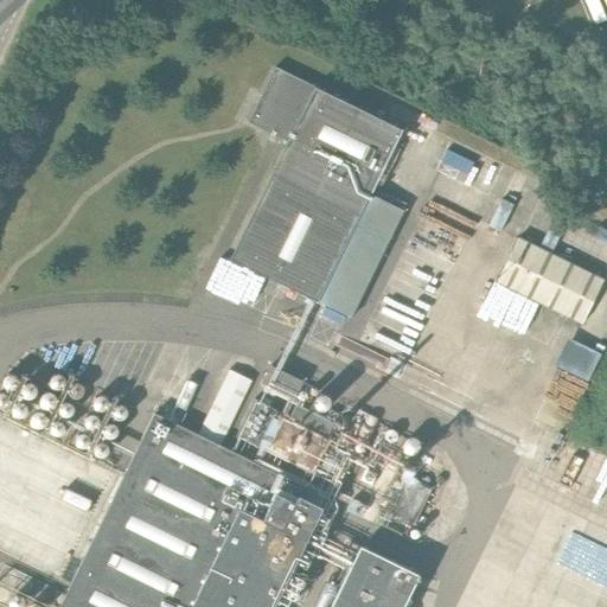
[(249,127),(287,145),(314,88),(278,70),(249,127)]
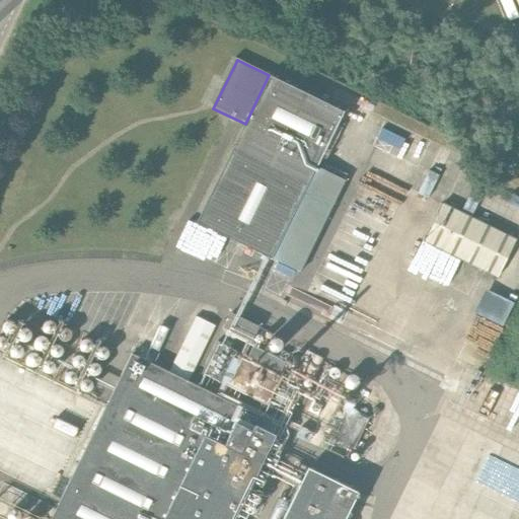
[(269,75),(261,91),(245,124),(197,222),(271,258),(308,183),(336,128),(343,112),(269,75)]
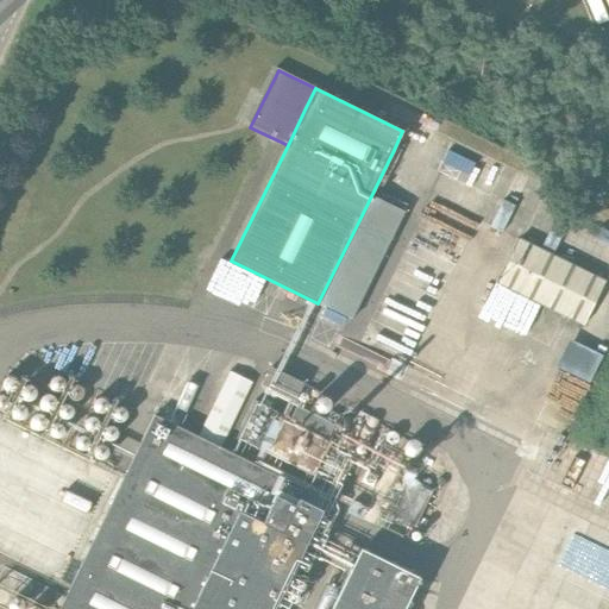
[(497,283),(584,326),(606,281),(519,238),(497,283)]
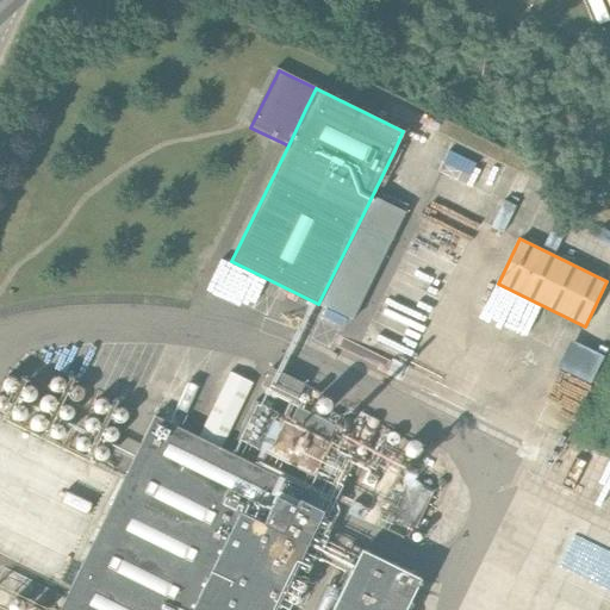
[(592,380),(608,346),(574,331),(559,366),(592,380)]
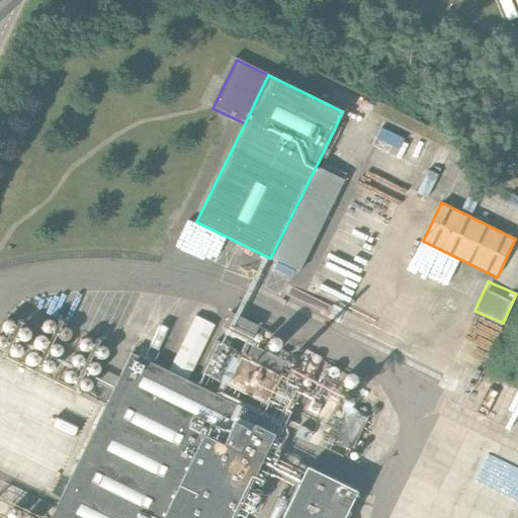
[(224,327),(251,341),(258,326),(231,313),(224,327)]
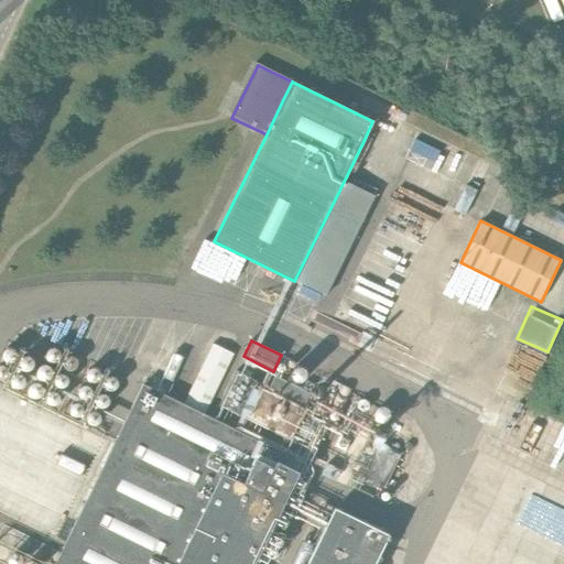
[(205,414),(234,355),(214,345),(185,404),(205,414)]
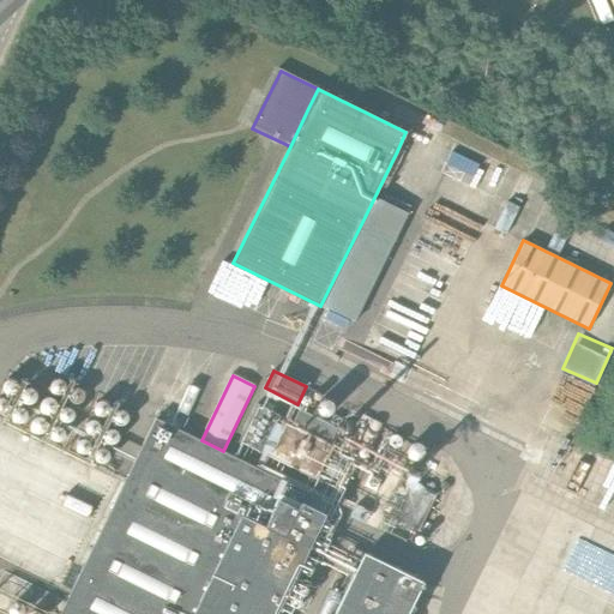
[(271,457),(315,480),(332,445),(330,444),(337,429),(300,411),(293,426),(287,423),(271,457)]
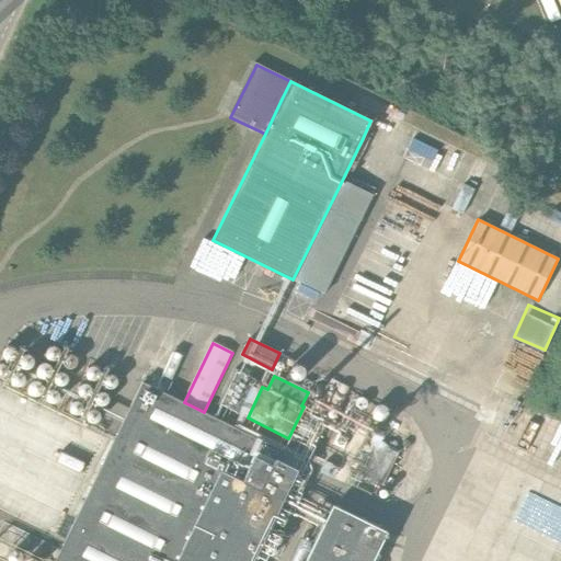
[(253,560),(302,461),(203,412),(183,402),(142,382),(54,560),(253,560)]
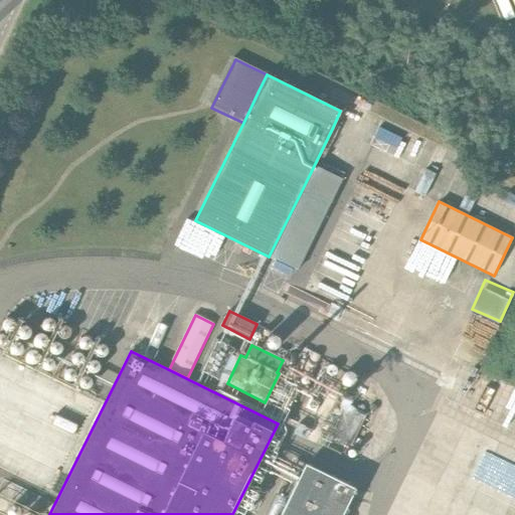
[(333,438),(351,446),(365,416),(347,407),(333,438)]
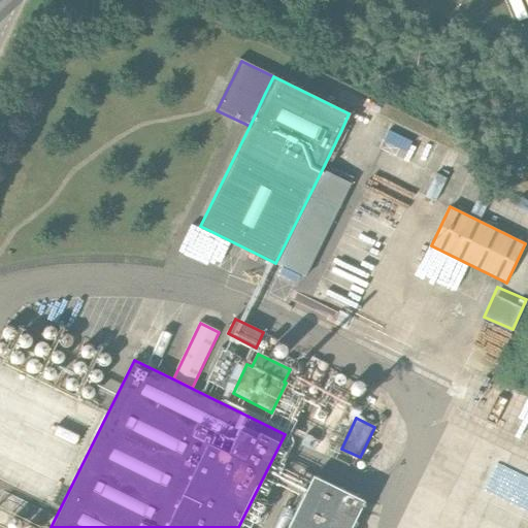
[(314,475),(287,527),(351,527),(365,500),(314,475)]
